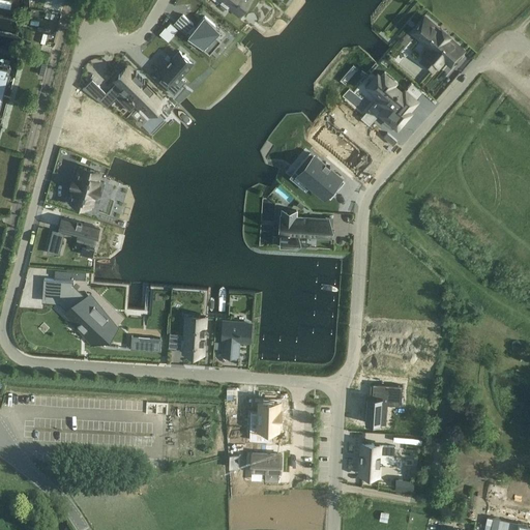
[(214,0),(226,8),(229,5),(238,13),(247,0),(214,0)]
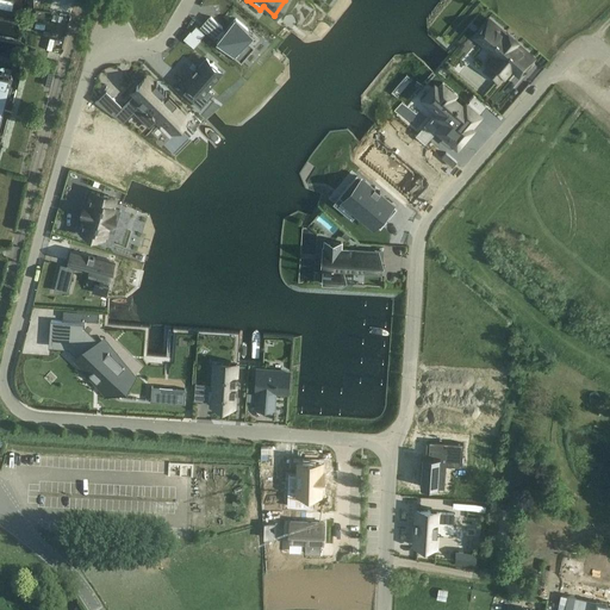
[(489,16),(471,37),(491,55),(485,62),(487,64),(481,70),(497,83),(502,79),(505,81),(512,73),(520,79),(537,58),(518,42),(520,39),(508,30),(506,31),(489,16)]
